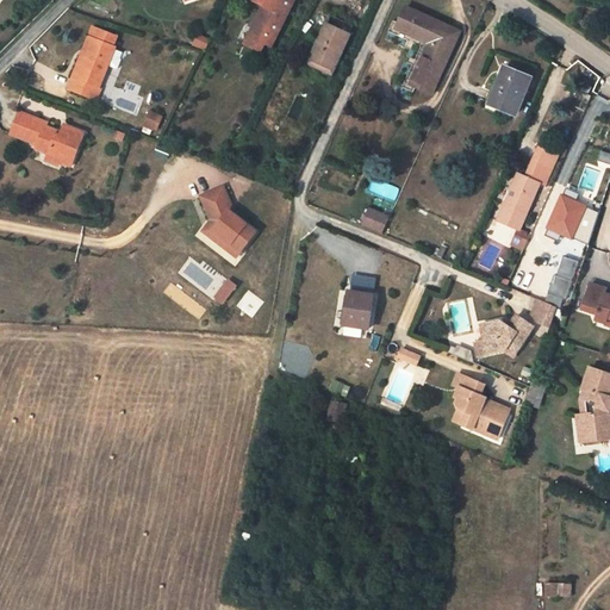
[(265,6),(246,44),(262,53),(266,43),(273,47),(296,0),(293,0),(279,0),(275,7),(271,10),(265,6)]
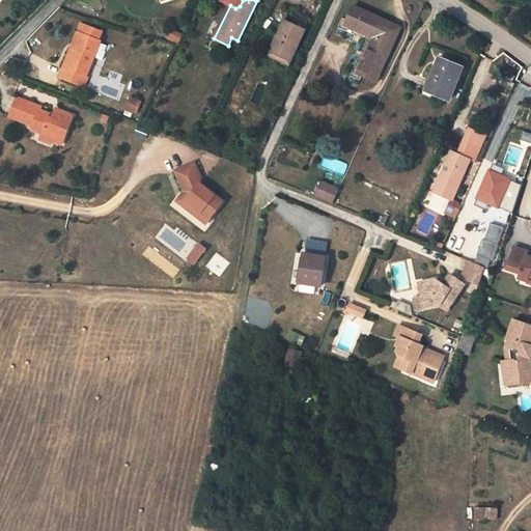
[(375,82),(400,28),(355,7),(346,25),(374,37),(358,74),(375,82)]
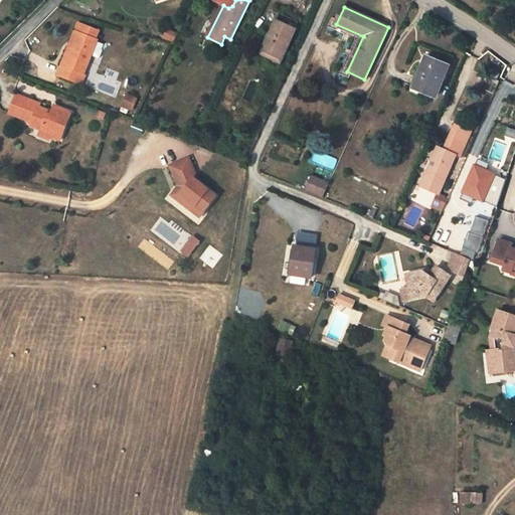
[(265,51),(282,59),(296,29),(277,20),(271,34),(273,35),(265,51)]
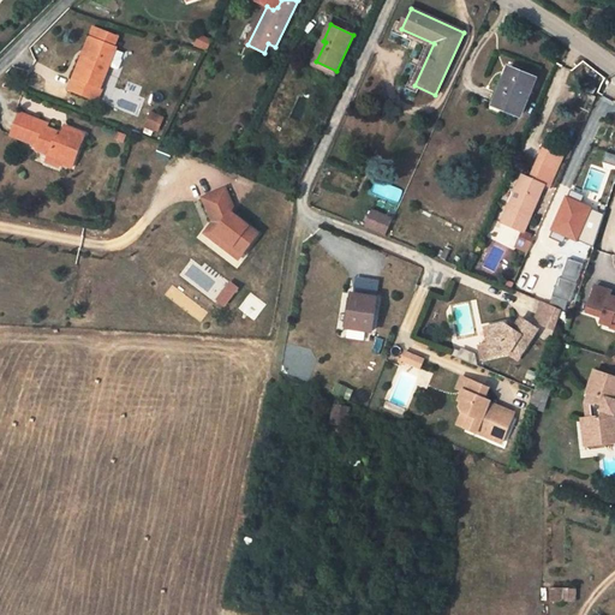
[(78,77),(73,76),(69,88),(97,100),(102,88),(101,87),(109,65),(117,69),(119,69),(123,59),(120,57),(123,52),(115,48),(115,46),(114,46),(119,35),(94,25),(89,36),(94,37),(78,77)]
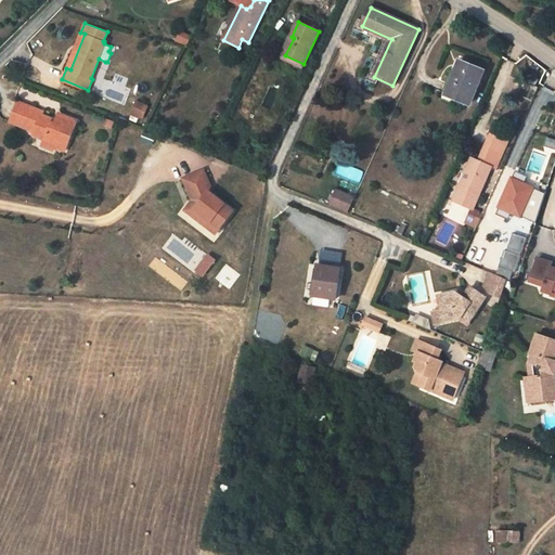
[(85,34),(80,33),(66,68),(71,69),(85,34)]
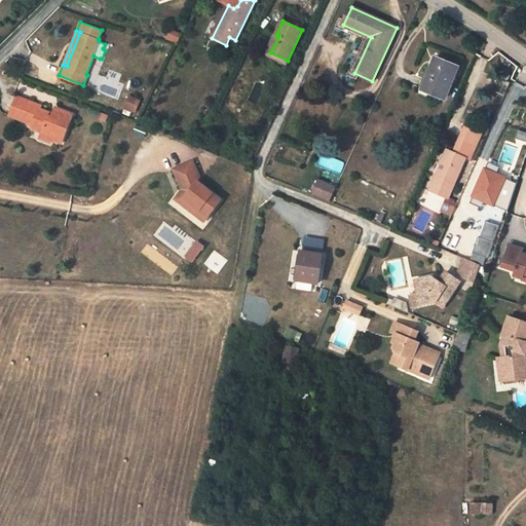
[(274,34),(265,54),(287,65),(288,61),(270,52),(278,36),(276,35),(274,34)]
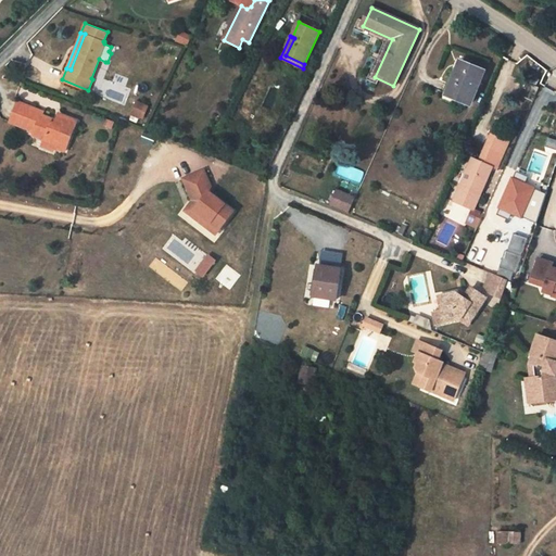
[(517,66),(518,61),(509,58),(507,62),(517,66)]
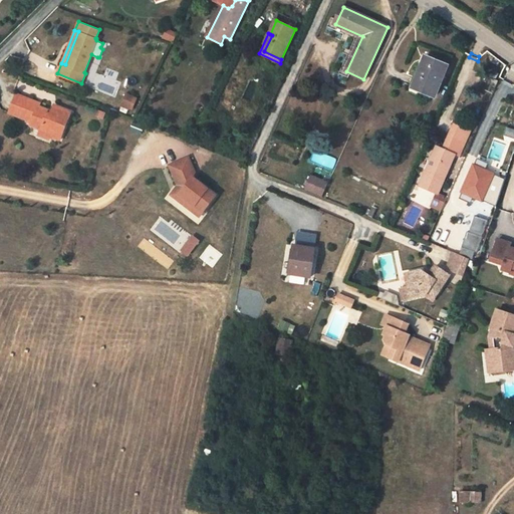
[(417,66),(408,91),(430,100),(432,95),(436,96),(448,65),(426,57),(422,68),(417,66)]
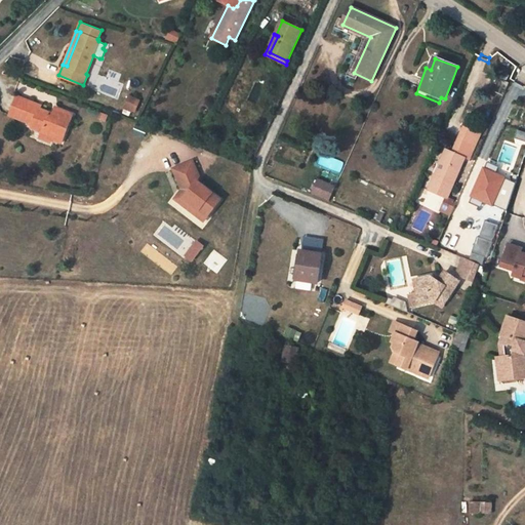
[(132,109),(136,98),(128,94),(124,106),(132,109)]
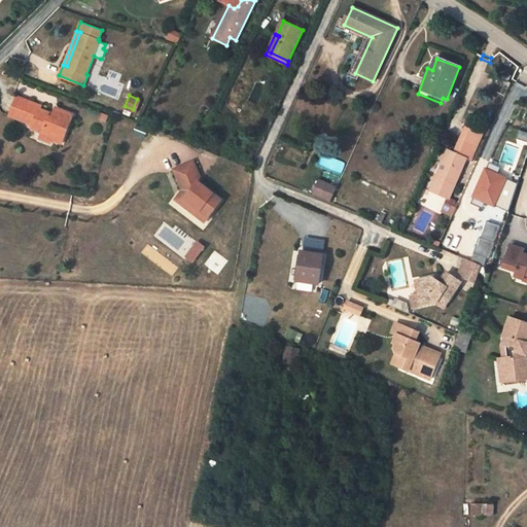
[(26,108),(28,101),(18,97),(14,103),(26,108)]
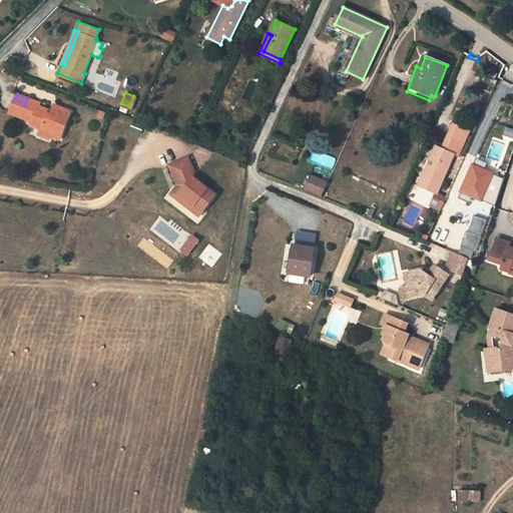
[(51,135),(60,139),(71,111),(55,105),(52,111),(51,114),(47,113),(48,110),(39,106),(40,103),(27,98),(25,105),(14,100),(10,112),(32,121),(31,125),(41,129),(51,133),(51,135)]
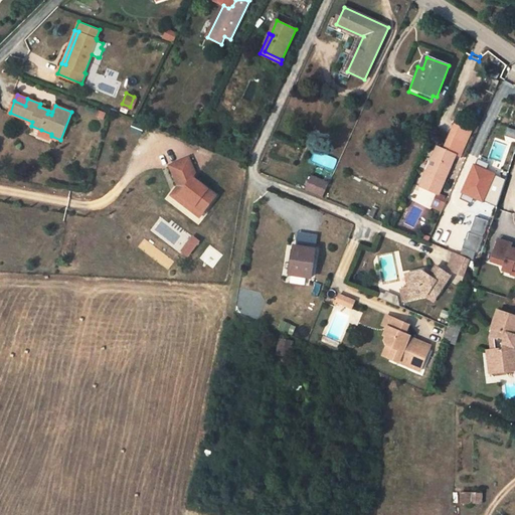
[(457,155),(468,131),(456,126),(445,150),(457,155)]
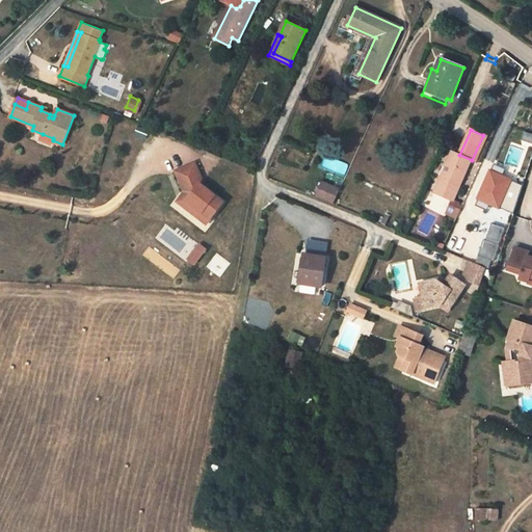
[(531,133),(525,132),(523,143),(531,144),(531,133)]
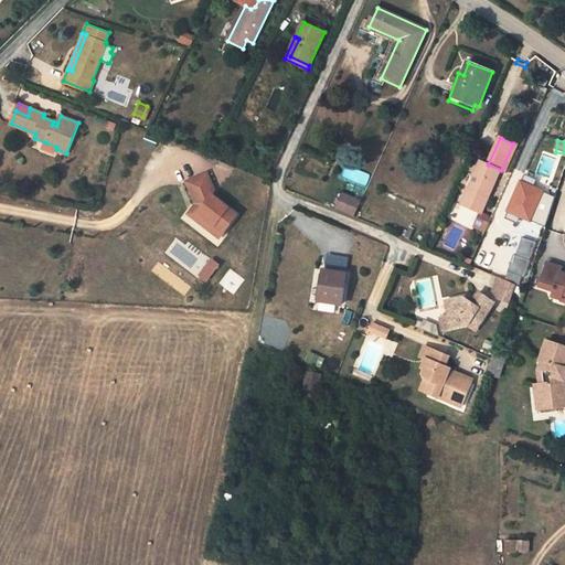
[(56,147),(45,142),(43,148),(54,152),(56,149),(56,147)]
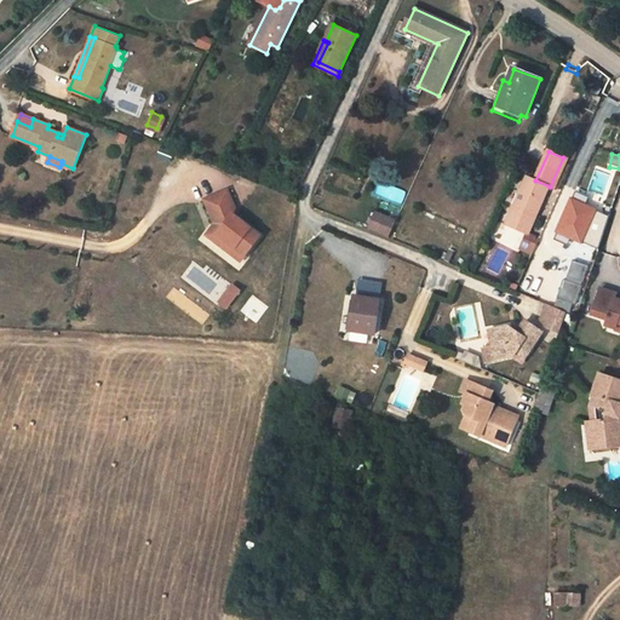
[(528,233),(550,187),(535,181),(527,177),(506,223),(509,224),(518,229),(528,233)]
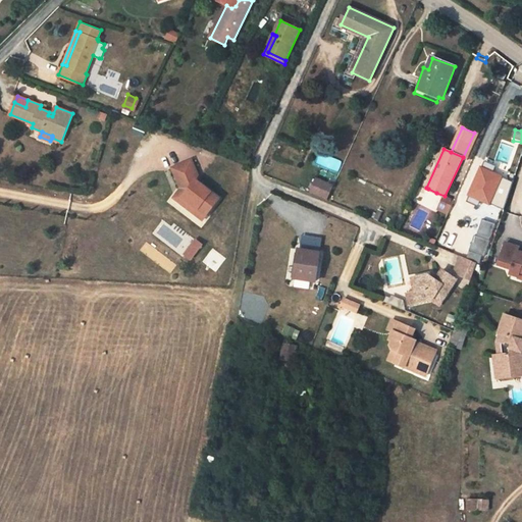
[(183,197),(206,214),(219,198),(196,179),(199,176),(192,160),(172,167),(180,188),(187,192),(183,197)]
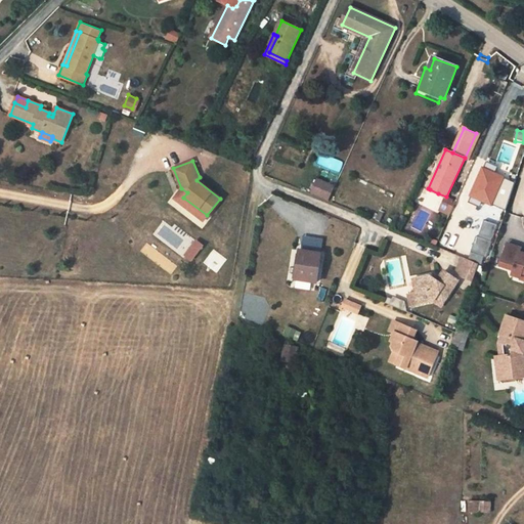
[(499,190),(505,178),(483,168),(469,201),(479,206),(483,195),(482,194),(485,187),(487,188),(488,186),(499,190)]
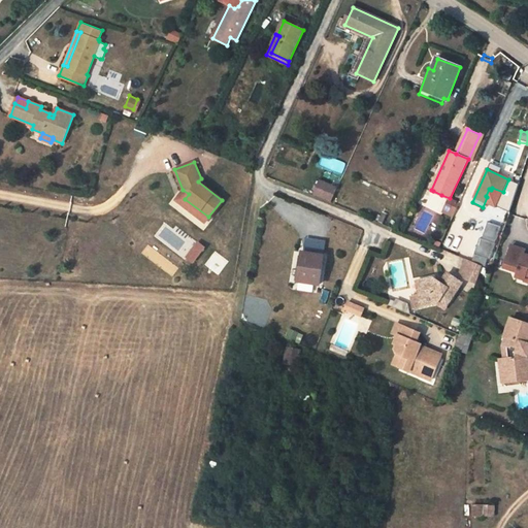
[(332,202),(338,188),(320,180),(315,195),(332,202)]
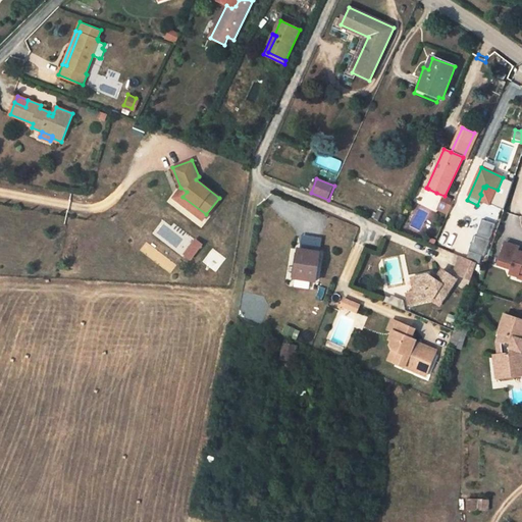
[(203,219),(206,214),(183,197),(187,192),(180,188),(173,197),(203,219)]
